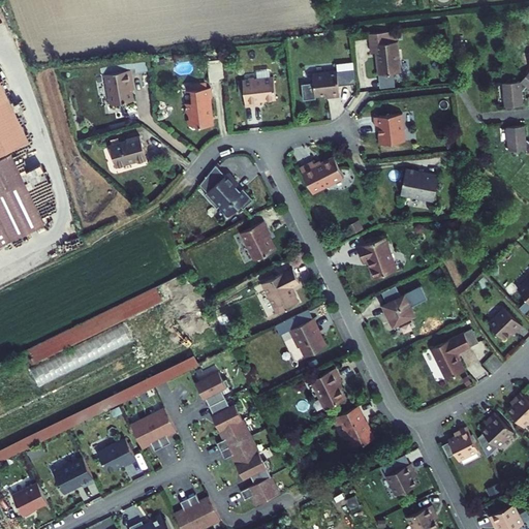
[(367,33),(368,43),(369,52),(372,52),(374,74),(398,72),(395,41),(394,41),(393,30),(367,33)]
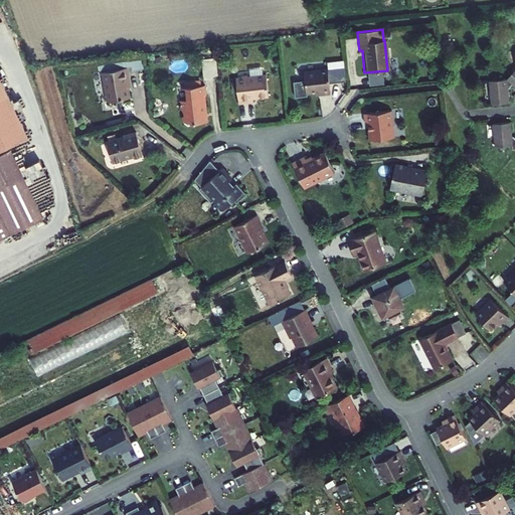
[(514,86),(514,49),(514,50),(514,62),(514,67),(506,78),(488,80),(490,104),(508,102),(507,88),(508,88),(512,83),(514,86)]
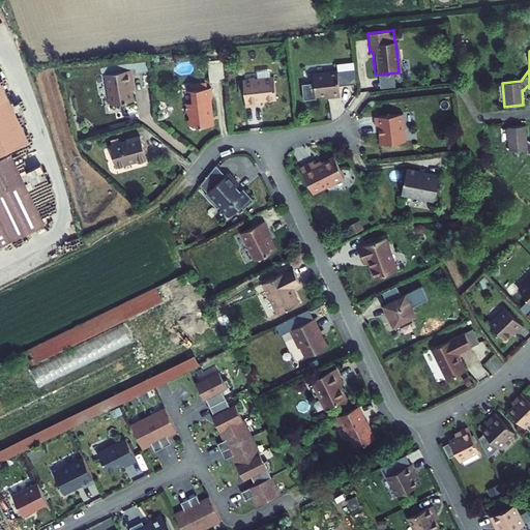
[(149,68),(148,56),(129,58),(130,70),(149,68)]
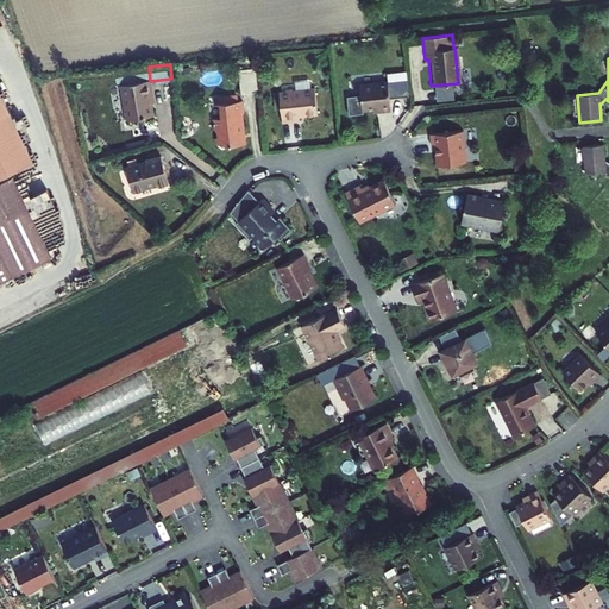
[(259,93),(257,69),(239,71),(242,95),(259,93)]
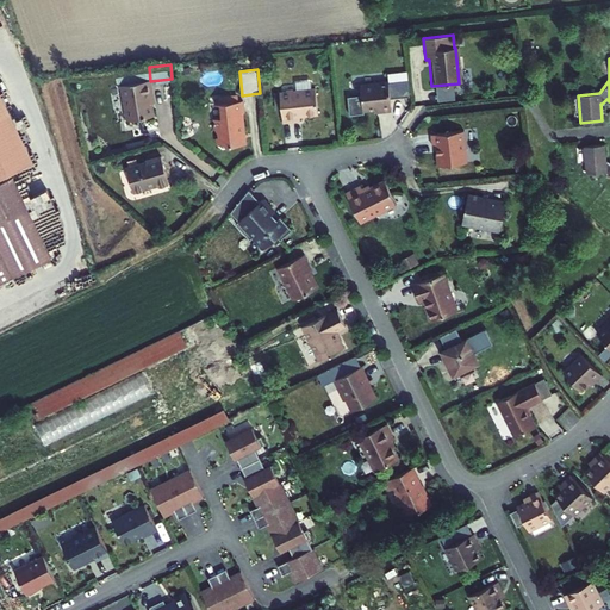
[(387,81),(390,109),(404,107),(400,73),(384,75),(385,81),(387,81)]
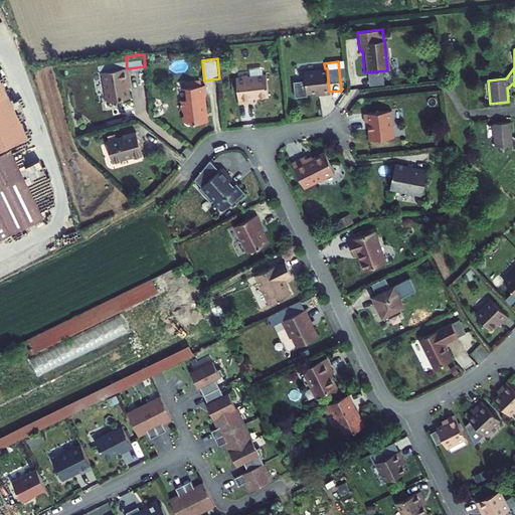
[(126,68),(102,70),(105,101),(128,99),(126,81),(127,81),(126,68)]
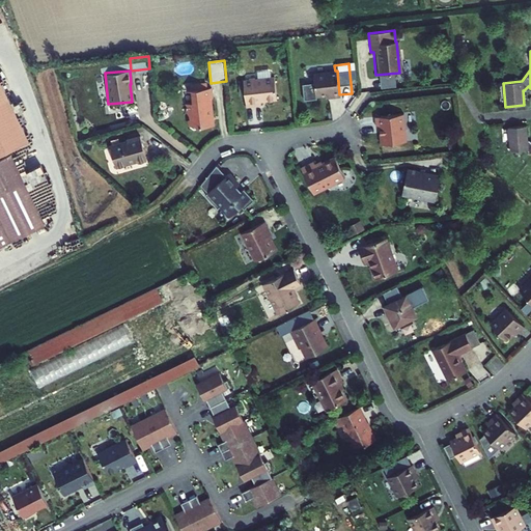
[(335,71),(312,74),(314,96),(331,94),(331,96),(339,95),(339,94),(337,71),(335,71)]
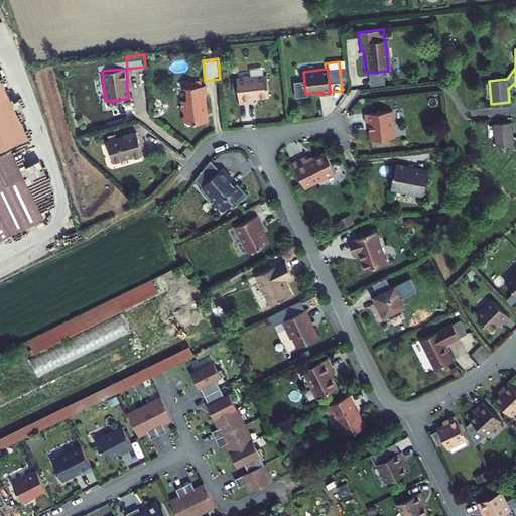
[(0,102),(11,97),(0,74),(0,102)]
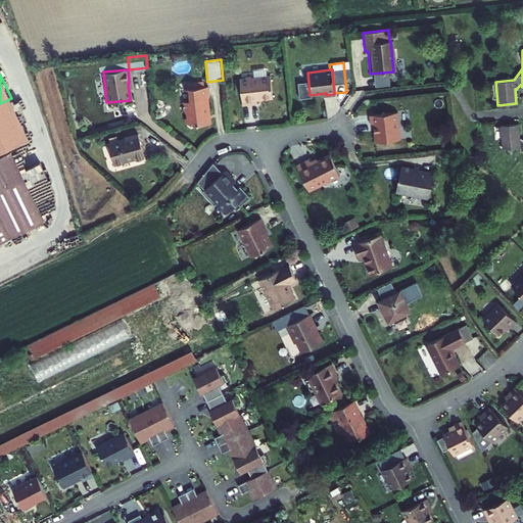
[(242,79),(238,80),(240,104),(254,103),(254,100),(270,99),(268,75),(251,78),(248,75),(243,75),(242,79)]
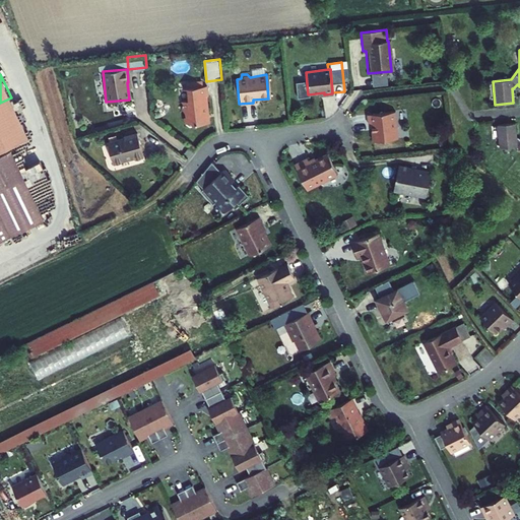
[(206,86),(190,88),(191,100),(184,101),(184,109),(188,116),(185,116),(185,124),(187,126),(195,126),(195,123),(207,122),(205,100),(208,100),(206,86)]
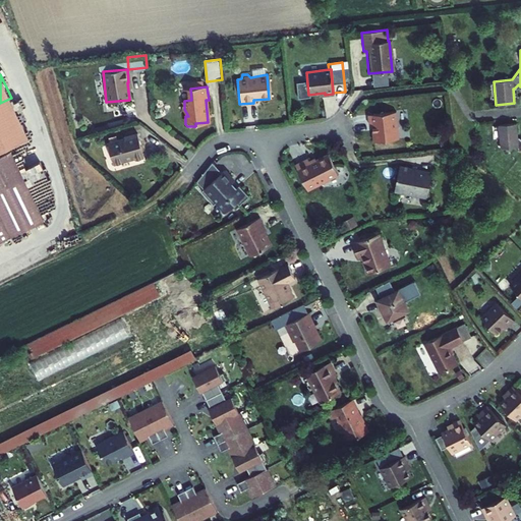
[(32,138),(11,98),(0,103),(0,154),(13,148),(32,138)]
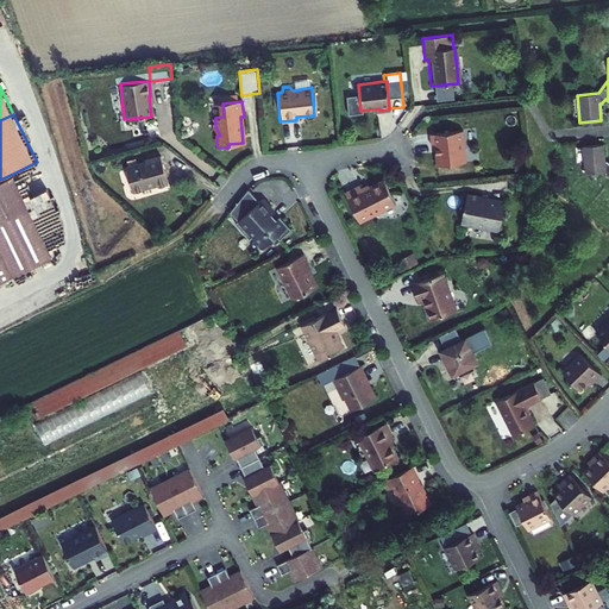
[(459,137),(426,139),(427,154),(433,154),(434,173),(463,170),(459,137)]
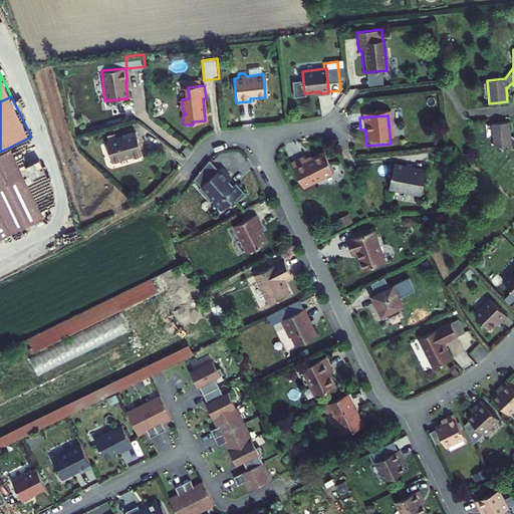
[(513,138),(511,136),(510,137),(508,121),(491,123),(493,147),(510,146),(513,148),(513,138)]
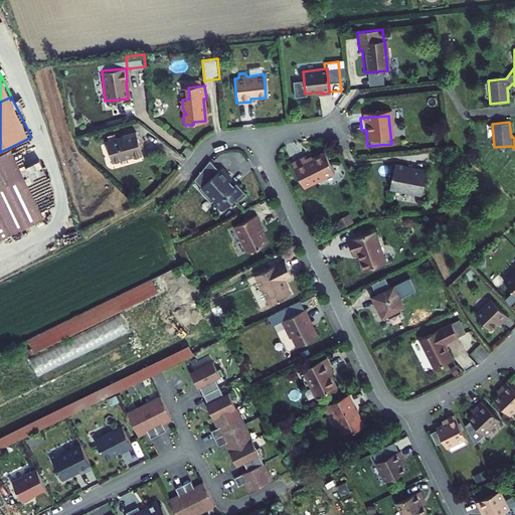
[(127,133),(111,138),(116,157),(137,151),(137,153),(147,151),(140,127),(126,131),(127,133)]
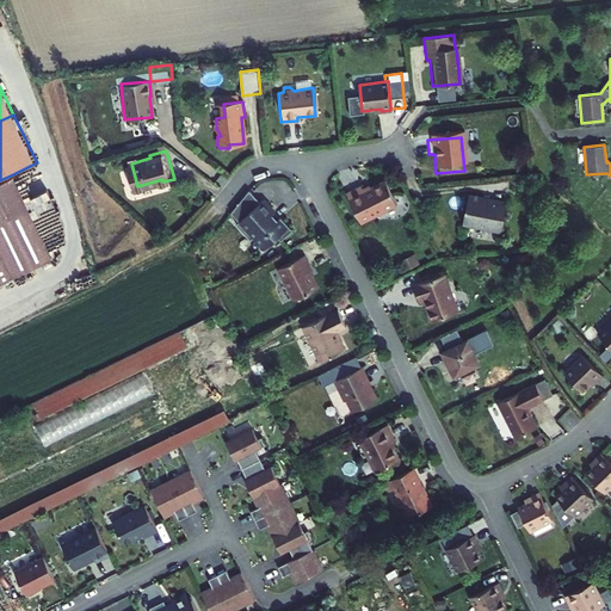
[(0,281),(55,254),(16,173),(0,180),(0,281)]
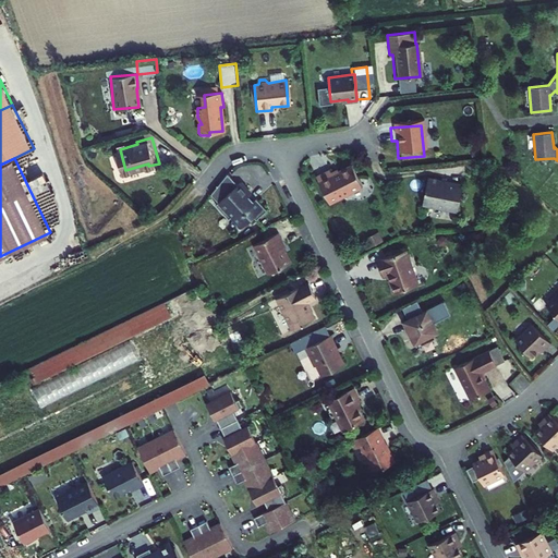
[(327,168),(314,174),(328,201),(360,185),(348,162),(329,172),(327,168)]
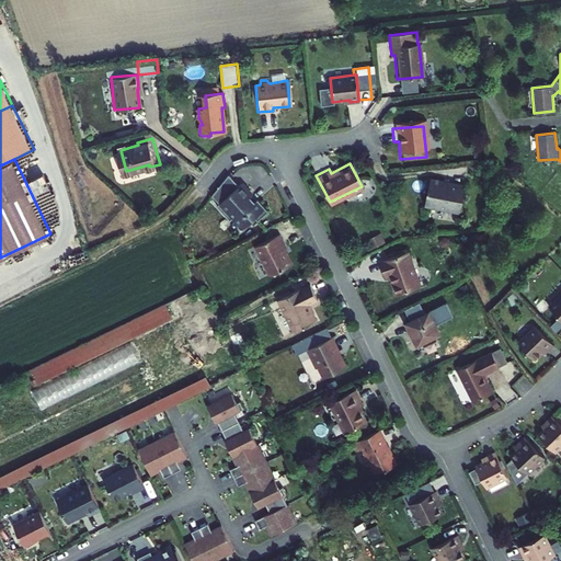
[(31,174),(42,198),(52,193),(59,190),(48,165),(31,174)]
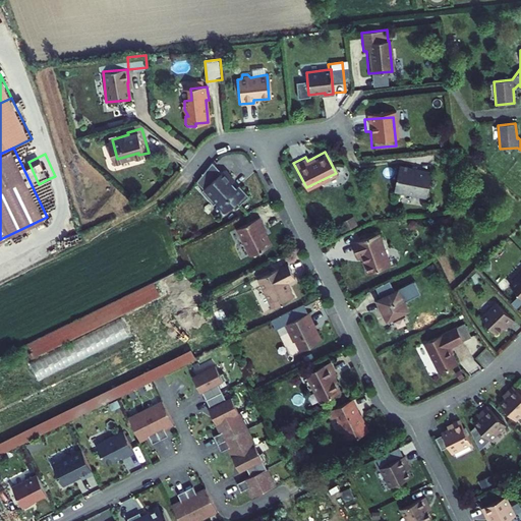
[(220,170),(211,160),(195,178),(203,186),(199,188),(212,201),(214,199),(223,210),(235,199),(237,203),(247,194),(237,183),(235,185),(231,180),(232,179),(223,168),(220,170)]
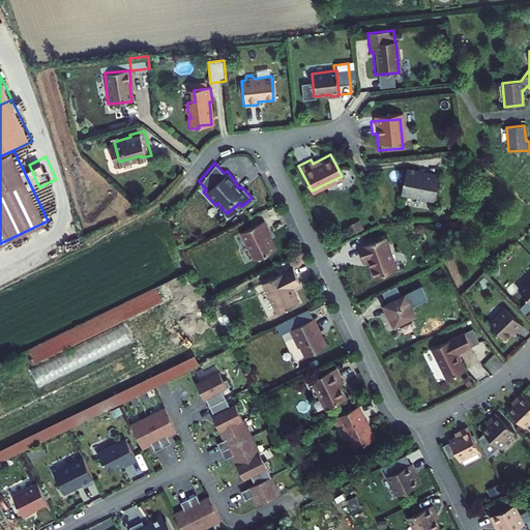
[(433,173),(400,166),(394,192),(428,199),(433,173)]
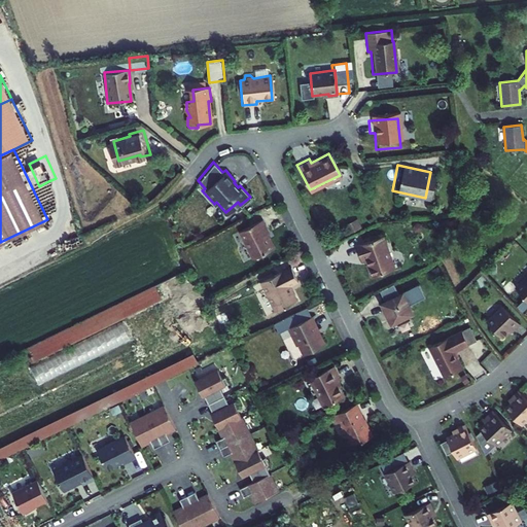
[(184,216),(178,219),(182,229),(189,224),(184,216)]
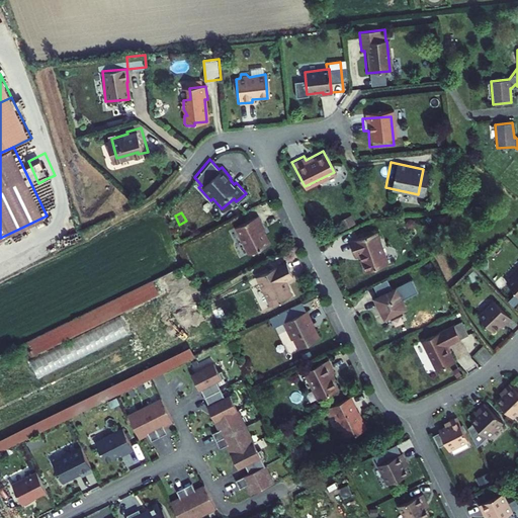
[(258,213),(235,225),(243,241),(267,239),(265,233),(262,234),(260,229),(264,227),(258,213)]
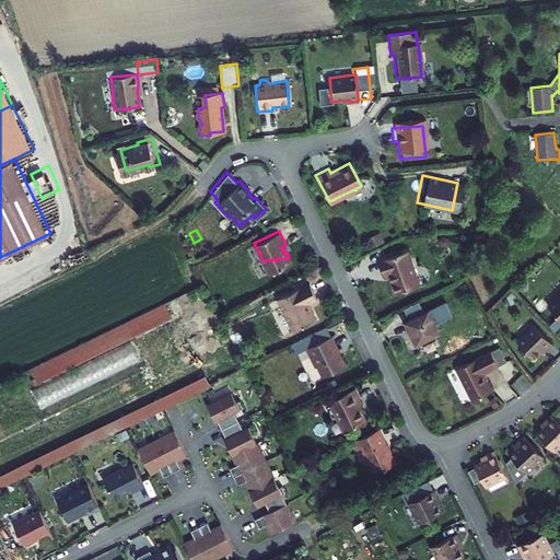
[(418,284),(406,249),(377,259),(383,276),(387,273),(393,293),(418,284)]
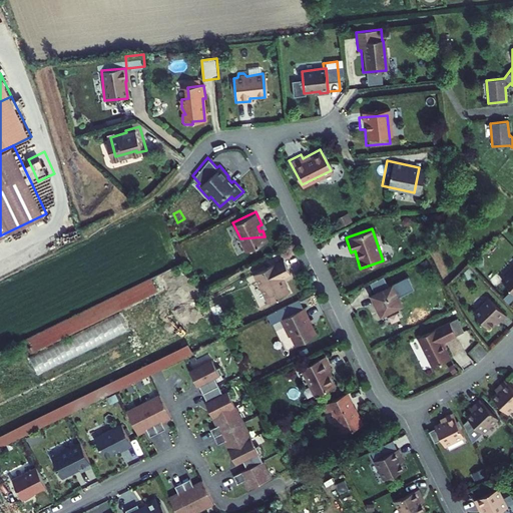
[(267,240),(265,236),(240,238),(246,249),(267,240)]
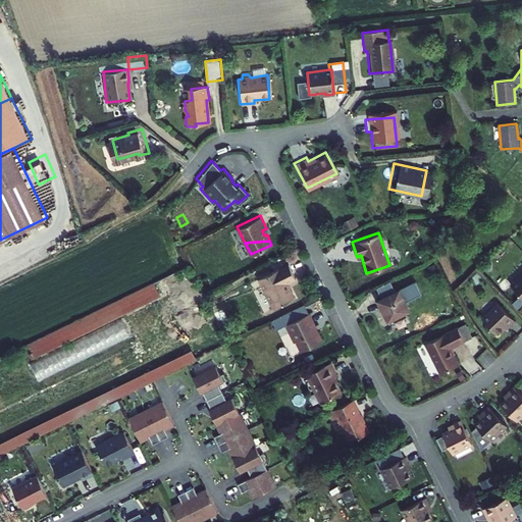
[(286,262),(257,277),(270,305),(293,295),(285,280),(294,276),(286,262)]
